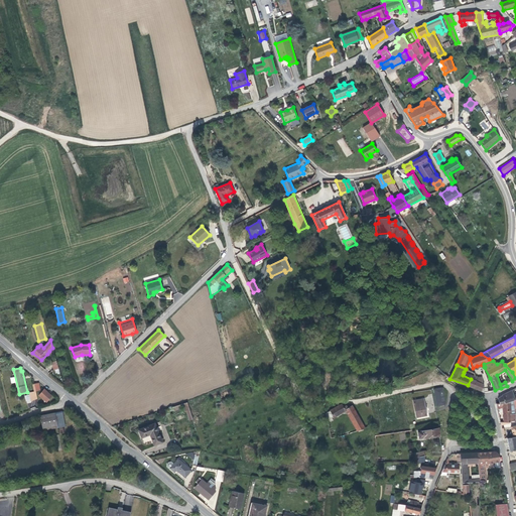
[(463,375),(471,379),(476,381),(475,377),(475,376),(464,372),(463,375)]
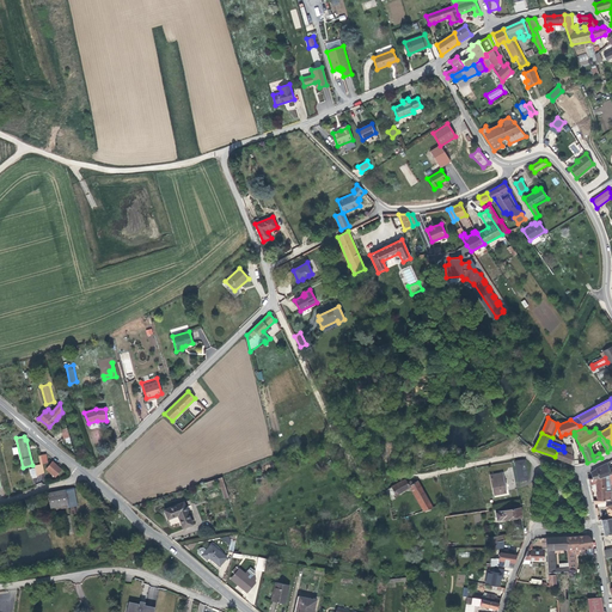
[(563,447),(564,452),(558,450),(555,457),(573,464),(574,464),(571,447),(563,447)]
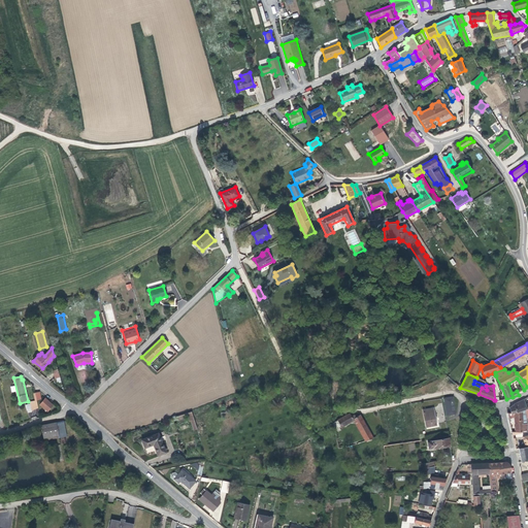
[(456,415),(453,396),(444,398),(447,416),(456,415)]
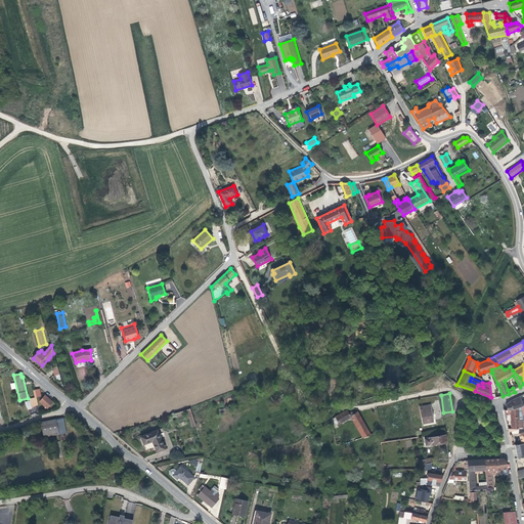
[(47,408),(53,402),(45,395),(40,401),(47,408)]
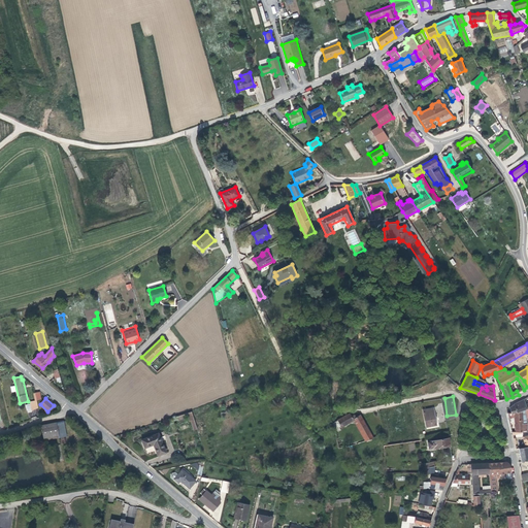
[(509,407),(512,413),(514,413),(517,413),(526,409),(527,408),(527,402),(525,403),(524,399),(514,404),(509,407)]
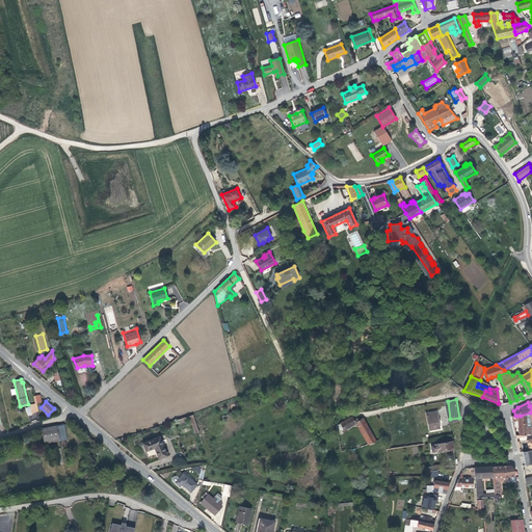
[(37,403),(29,404),(30,406),(26,408),(28,415),(32,414),(38,410),(37,403)]
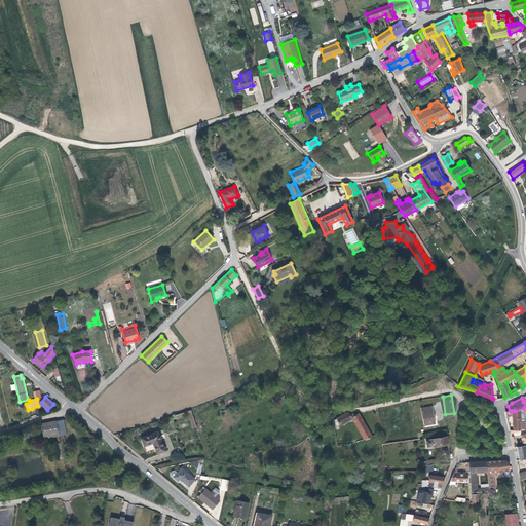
[(424,425),(435,423),(431,407),(421,408),(424,425)]
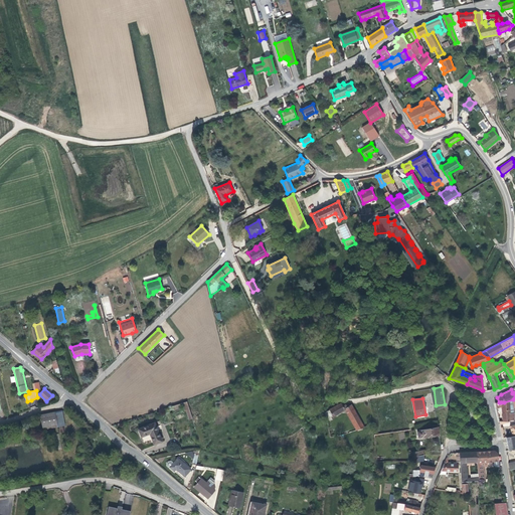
[(504,402),(501,402),(499,402),(495,403),(496,407),(502,406),(503,421),(504,421),(514,420),(514,418),(514,407),(513,399),(504,402)]
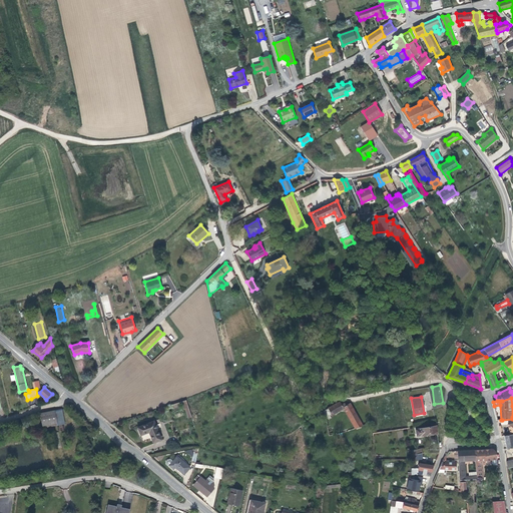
[(172,404),(173,409),(188,405),(186,400),(172,404)]
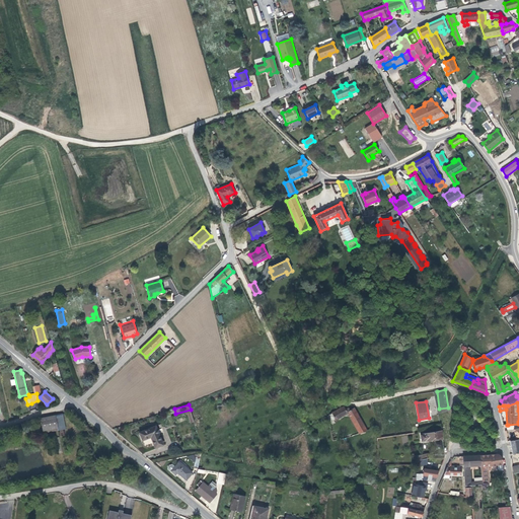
[(367,431),(354,408),(350,411),(349,408),(346,409),(344,406),(340,406),(340,408),(331,413),(336,420),(348,413),(360,434),(367,431)]
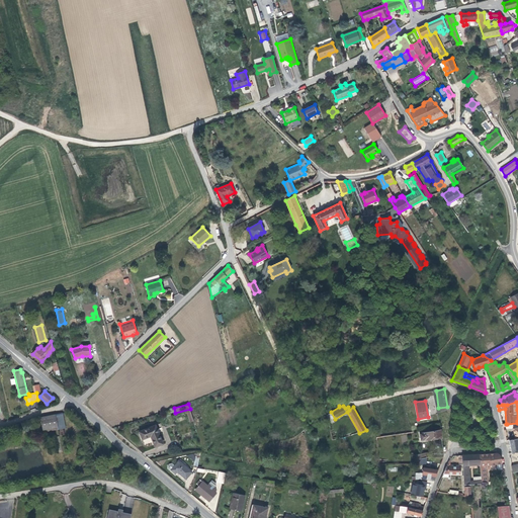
[(58,429),(60,429),(65,428),(66,428),(63,413),(55,414),(58,427),(58,429)]
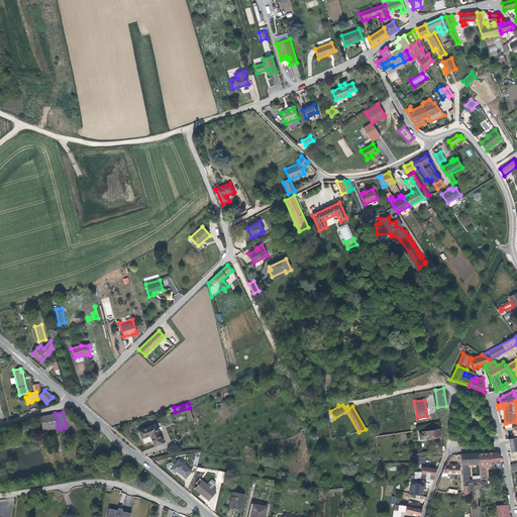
[(56,426),(58,426),(55,413),(40,416),(42,429),(56,426)]
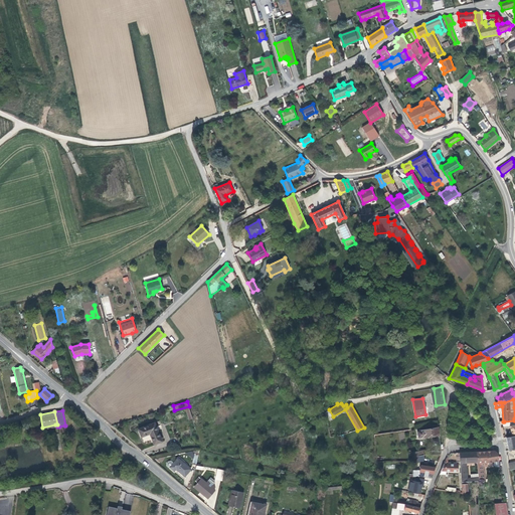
[(162,441),(158,431),(154,422),(139,428),(141,436),(142,437),(149,434),(150,434),(154,444),(162,441)]
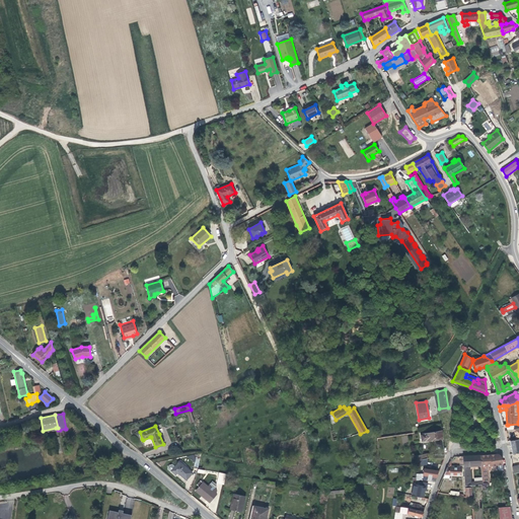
[(443,437),(442,431),(428,433),(427,431),(424,431),(425,434),(420,434),(422,441),(443,437)]
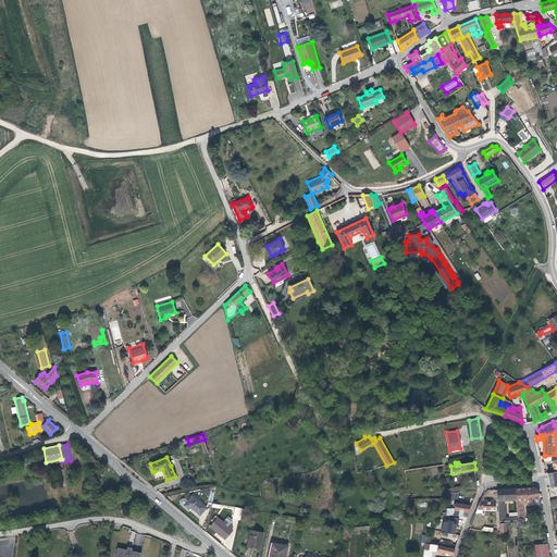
[(551,487),(556,485),(556,471),(554,471),(547,473),(551,487)]
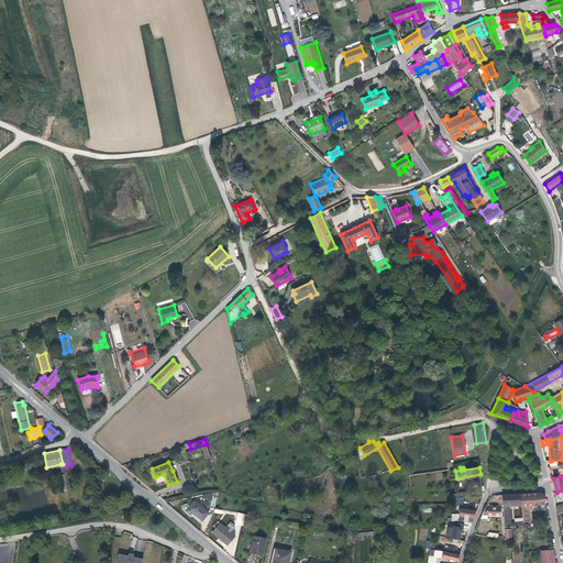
[(210,507),(214,508),(218,493),(213,492),(202,495),(211,500),(210,507)]
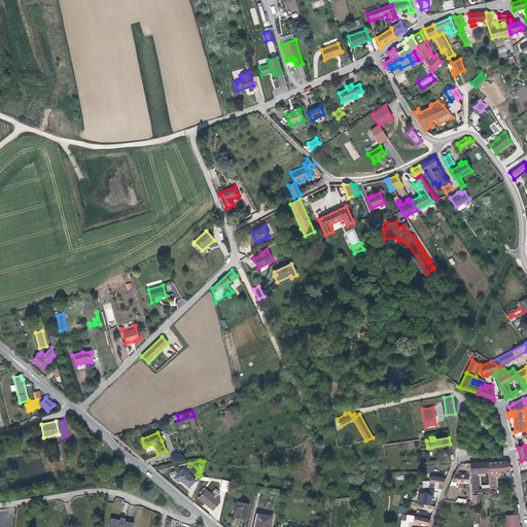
[(507,479),(512,479),(511,471),(510,463),(506,461),(488,462),(488,472),(490,488),(490,491),(497,490),(495,478),(499,477),(499,472),(504,472),(505,478),(507,479)]
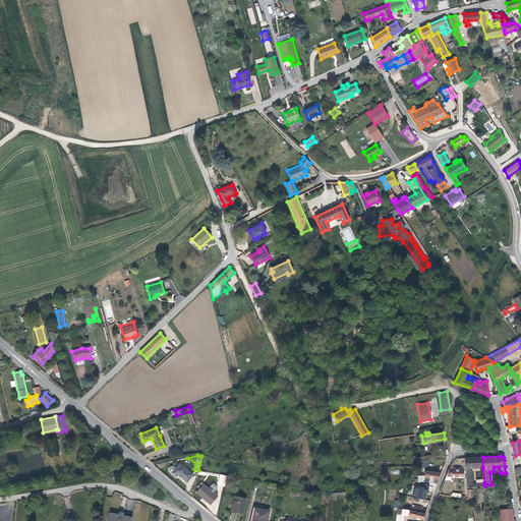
[(464,458),(465,470),(466,487),(473,487),(484,486),(484,485),(484,482),(473,483),(471,467),(482,467),(482,457),(464,458)]
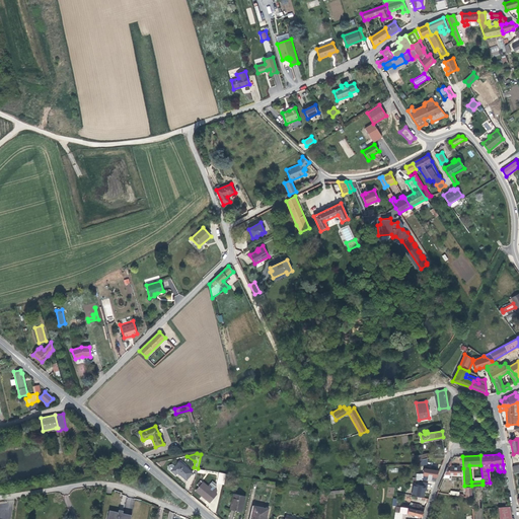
[(461,468),(463,468),(462,456),(459,456),(460,467),(451,467),(451,459),(450,461),(442,477),(449,478),(449,474),(460,474),(461,468)]
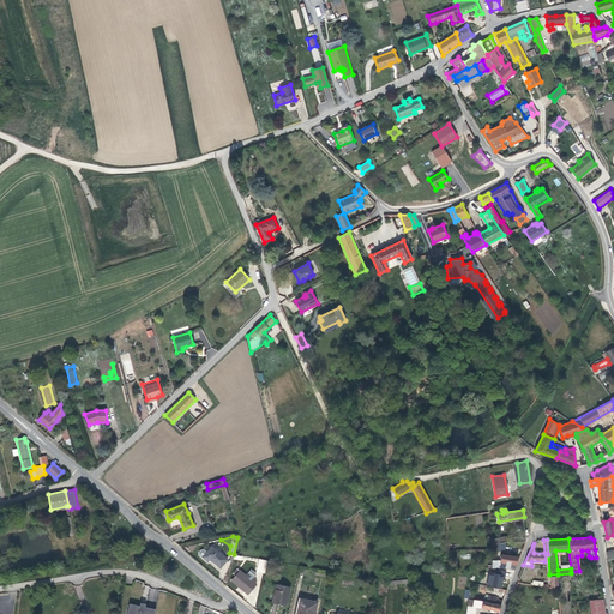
[(221,569),(228,559),(212,546),(203,557),(208,561),(210,559),(221,569)]
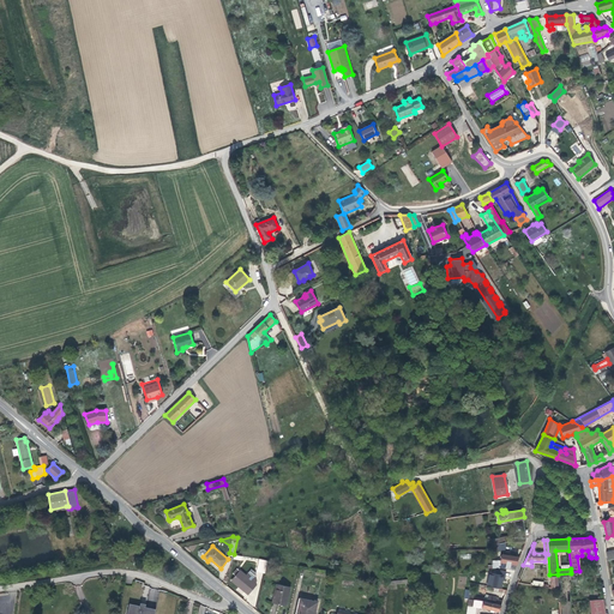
[(500,567),(515,570),(517,564),(517,557),(501,554),(500,561),(504,563),(504,564),(499,564),(499,560),(493,560),(493,565),(488,565),(488,567),(500,567)]
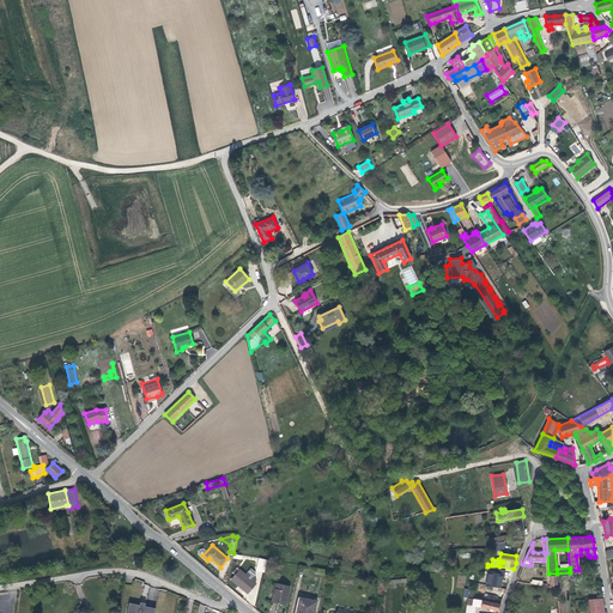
[(259,558),(256,570),(263,572),(267,559),(259,558)]
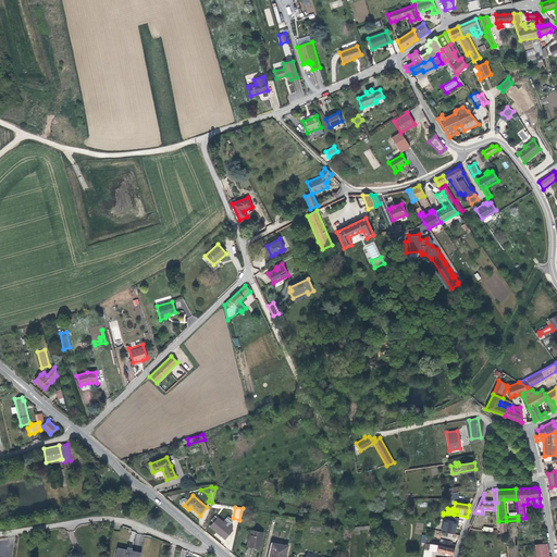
[(231,524),(232,520),(233,520),(227,517),(223,522),(218,518),(214,522),(210,527),(224,537),(232,529),(231,524)]
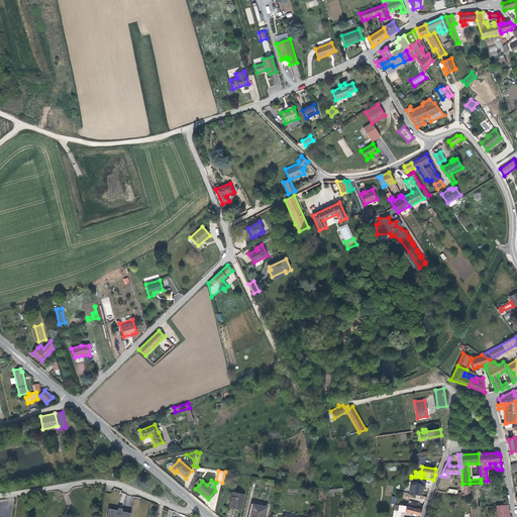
[(410,493),(413,494),(421,496),(423,488),(425,488),(426,482),(418,480),(418,483),(412,482),(410,493)]
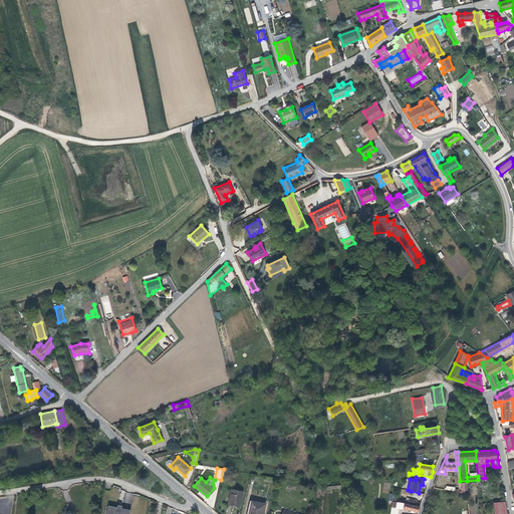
[(237,507),(238,500),(240,500),(242,491),(232,489),(228,505),(237,507)]
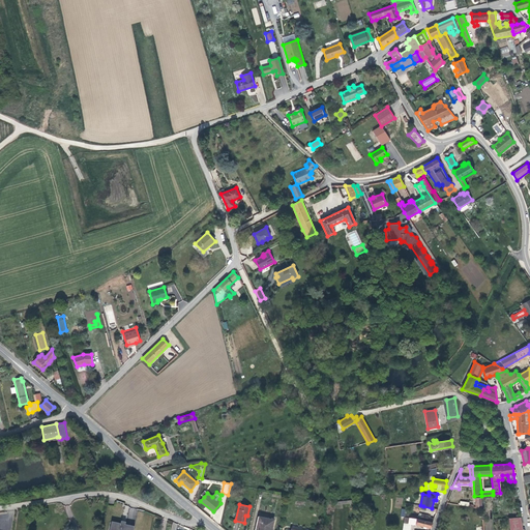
[(256,529),(271,529),(273,520),(259,517),(256,529)]
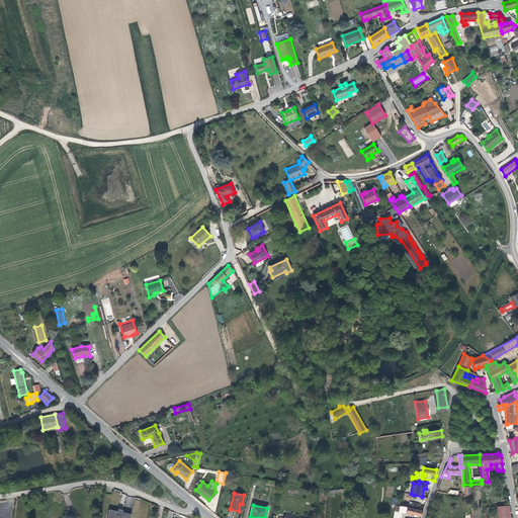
[(423,510),(407,507),(395,505),(395,511),(400,512),(406,512),(421,516),(423,510)]
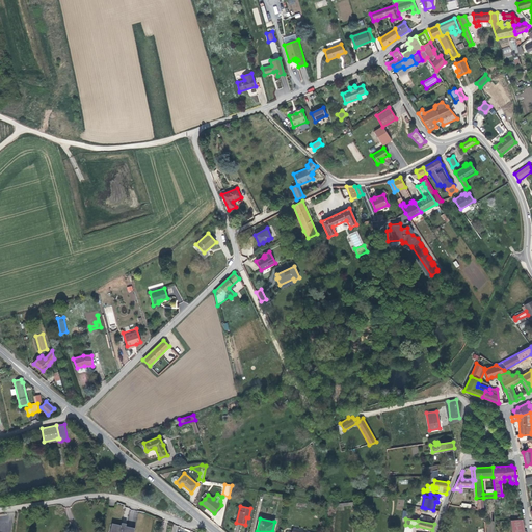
[(511,531),(524,531),(523,519),(510,520),(511,531)]
